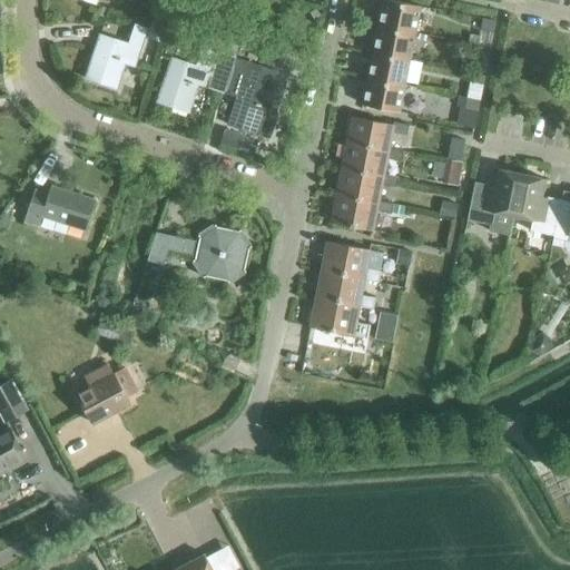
[(382,0),(377,26),(414,32),(420,6),(390,0),(382,0)]
